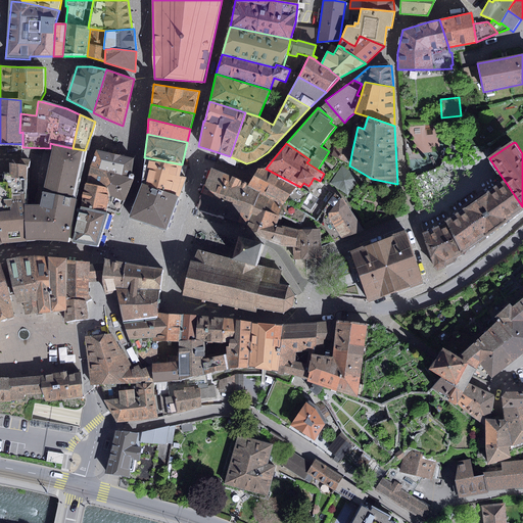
[(349,165),(352,149),(338,143),(332,155),(349,165)]
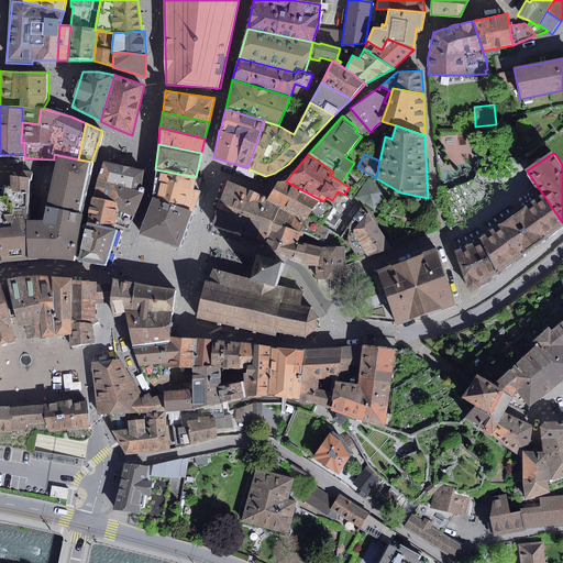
[(74,262),(83,214),(91,162),(78,159),(57,155),(43,220),(28,221),(29,261),(54,258),(74,262)]
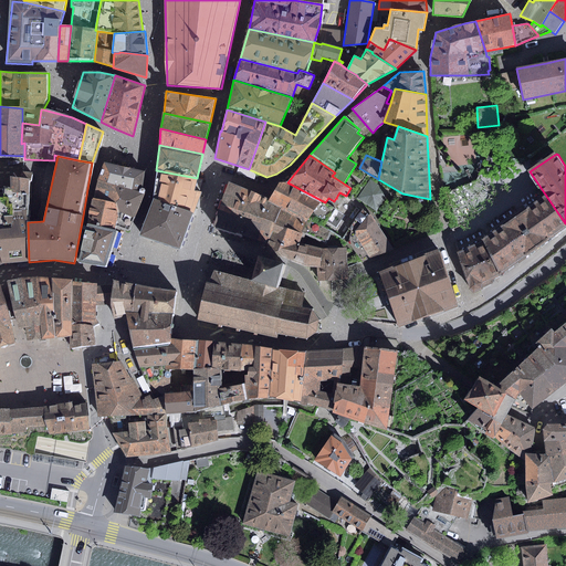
[(106,165),(101,182),(146,191),(146,174),(106,165)]
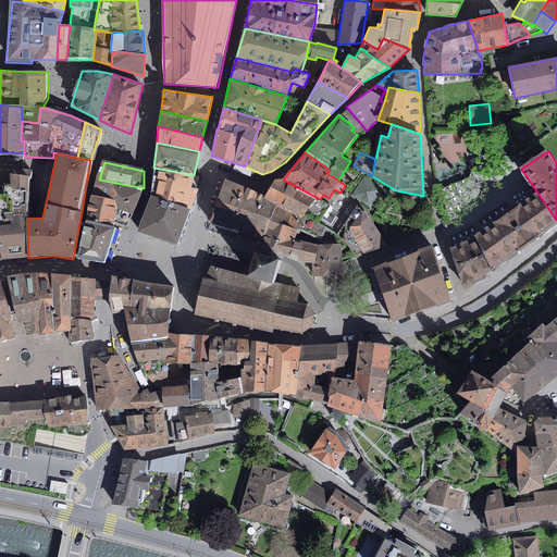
[(194,175),(153,168),(152,181),(150,196),(190,210),(195,200),(198,189),(192,188),(194,175)]
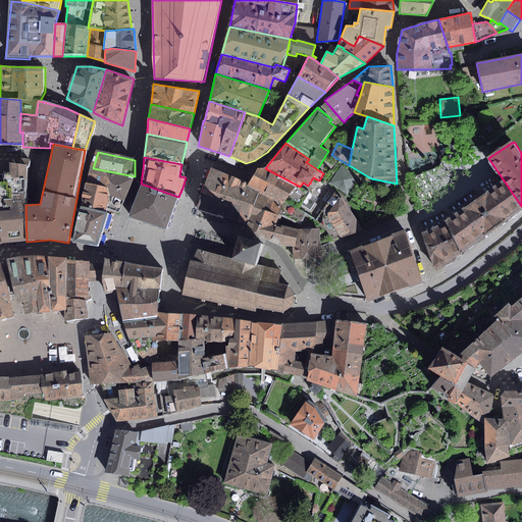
[(3,172),(2,181),(7,181),(7,189),(11,189),(11,195),(25,195),(27,165),(9,162),(9,172),(3,172)]
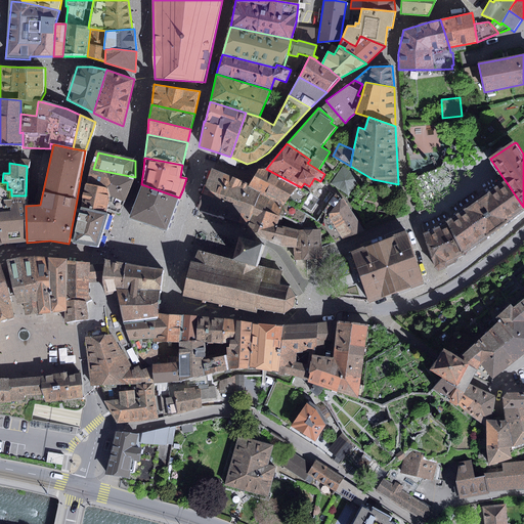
[(342,166),(331,183),(348,195),(359,178),(342,166)]
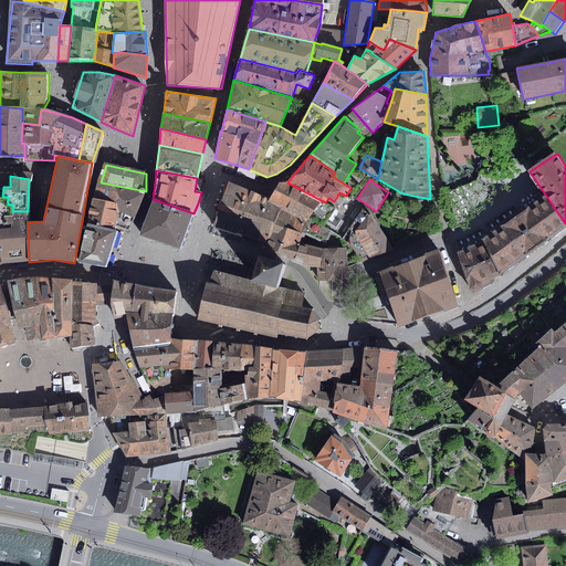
[(88,231),(118,232),(125,233),(130,232),(146,191),(101,182),(88,231)]
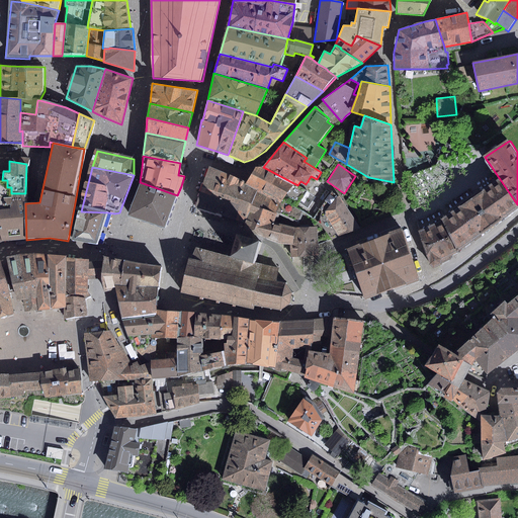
[(204,180),(201,187),(251,204),(257,191),(246,184),(247,182),(209,167),(204,180)]
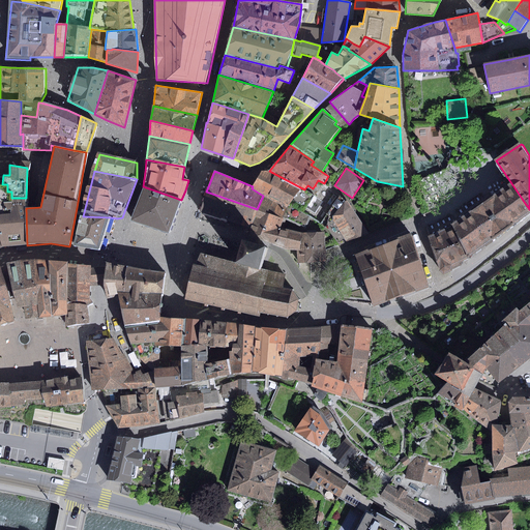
[(312,217),(320,224),(340,195),(323,184),(315,196),(304,189),(269,171),(261,171),(253,186),(252,188),(263,196),(288,206),(312,217)]
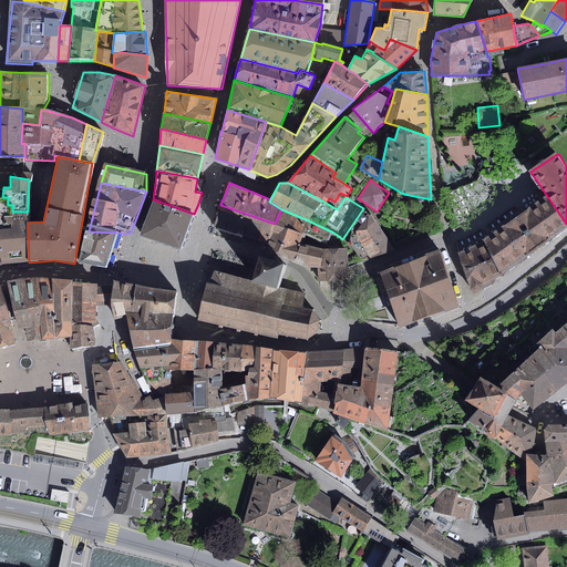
[(483,241),(457,253),(471,288),(468,289),(474,295),(483,290),(484,289),(494,285),(496,279),(502,277),(501,276),(566,226),(566,224),(547,196),(482,239),(483,241)]
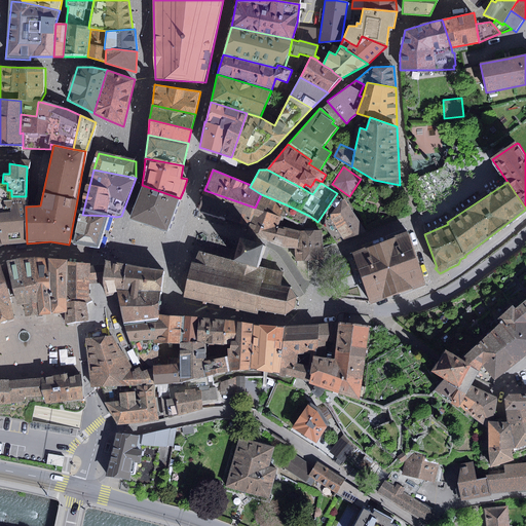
[(0,241),(1,246),(27,243),(26,207),(26,196),(11,196),(11,190),(7,190),(7,183),(2,183),(0,183),(0,241)]
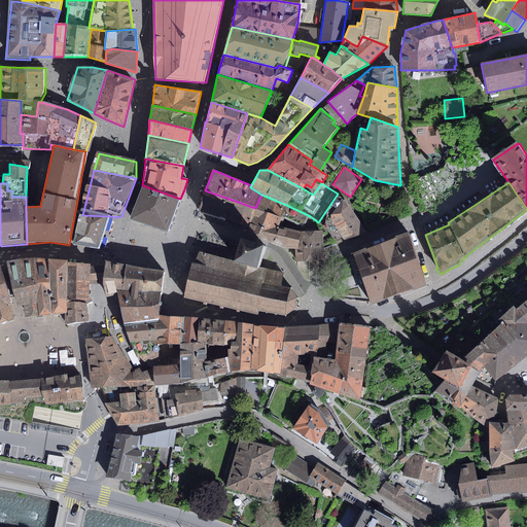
[(180,199),(142,185),(130,219),(167,232),(180,199)]
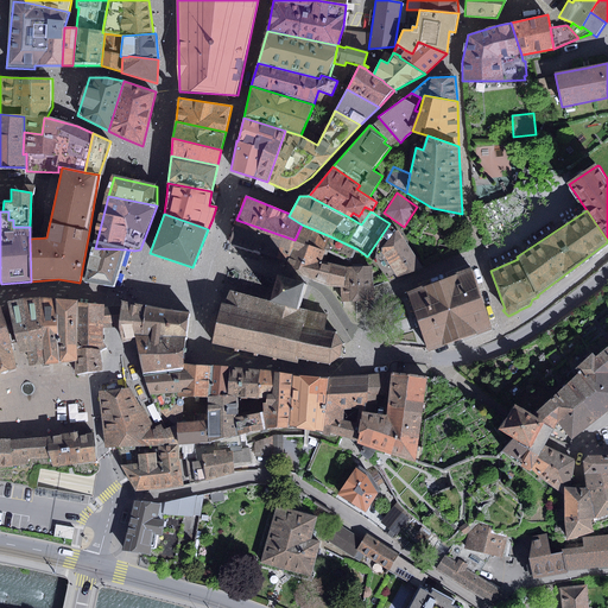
[(233,234),(229,244),(282,260),(295,240),(236,220),(233,234)]
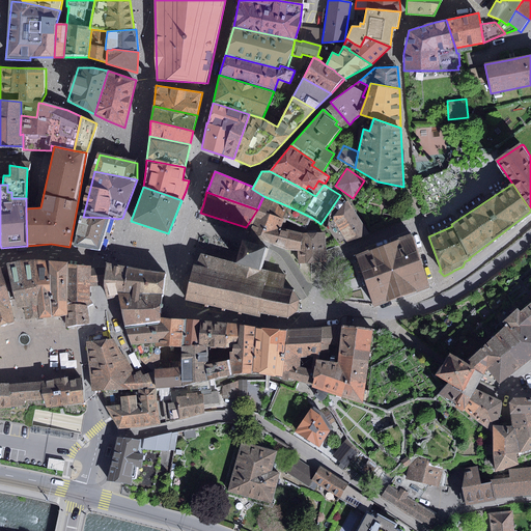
[(329,230),(340,245),(369,233),(347,200),(340,195),(320,224),(329,230)]
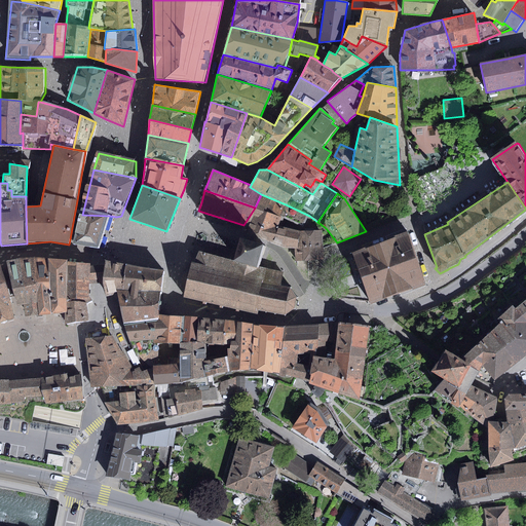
[(240,232),(243,233),(246,233),(283,248),(294,249),(297,231),(278,225),(280,217),(286,204),(261,194),(255,208),(243,225),(241,226),(239,228),(240,232)]
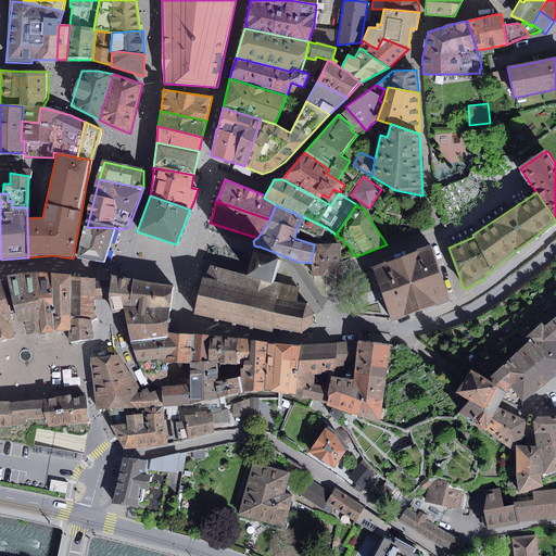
[(320,240),(327,228),(302,216),(297,229),(320,240)]
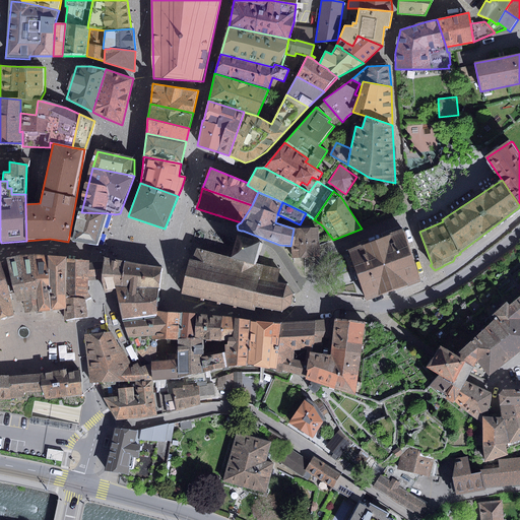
[(81,212),(75,241),(99,246),(109,213),(81,212)]
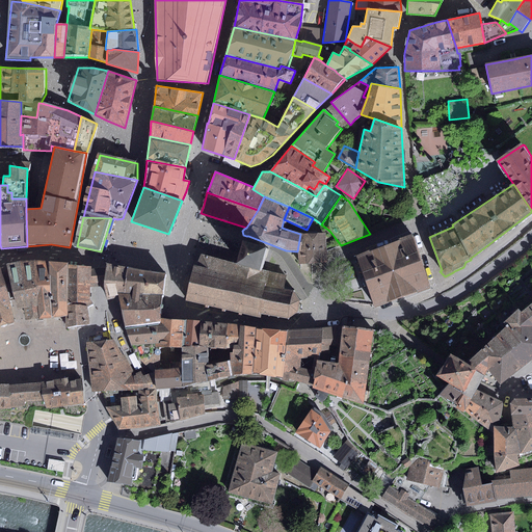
[(325,233),(300,234),(297,251),(299,264),(327,262),(325,233)]
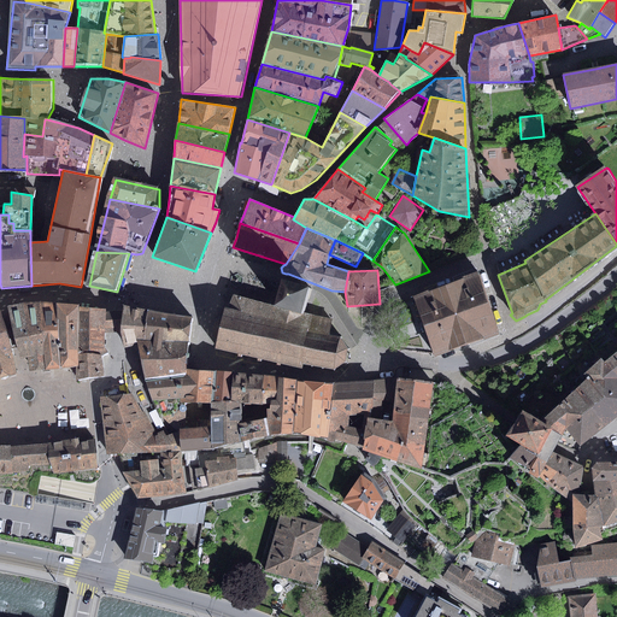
[(479,274),(413,298),(433,353),(433,354),(433,356),(499,334),(479,274)]
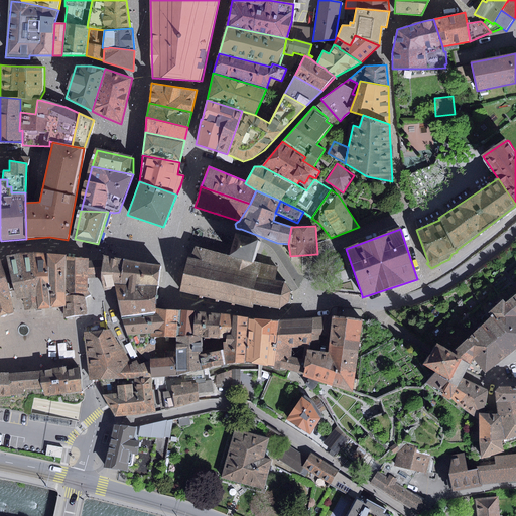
[(235,304),(253,308),(254,304),(260,305),(261,307),(262,306),(269,307),(270,309),(271,308),(279,309),(280,310),(281,308),(288,303),(290,303),(289,302),(291,293),(292,292),(293,291),(291,291),(286,284),(286,281),(284,281),(274,279),(277,268),(256,263),(261,242),(238,236),(232,257),(197,248),(190,258),(187,259),(186,265),(183,265),(181,267),(179,269),(178,272),(177,275),(177,278),(177,280),(179,283),(182,284),(180,291),(200,296),(199,298),(202,298),(203,297),(216,300),(216,301),(219,302),(219,300),(232,303),(232,305),(235,306),(235,304)]
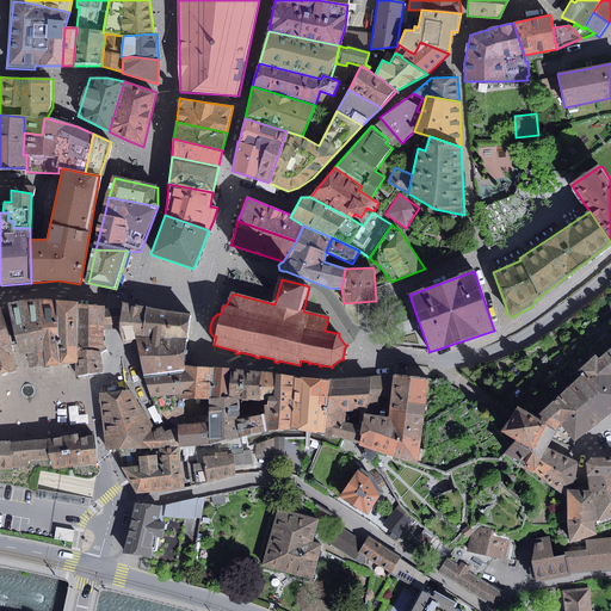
[(41,300),(7,302),(12,329),(20,355),(28,355),(29,368),(44,366),(42,331),(41,300)]
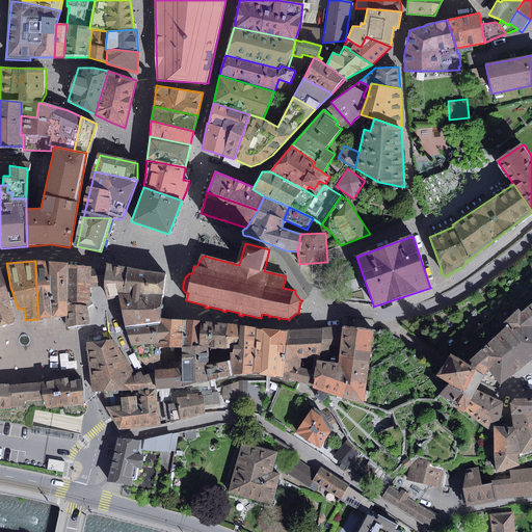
[(69,263),(35,261),(36,288),(38,319),(65,316),(68,316),(68,304),(68,265),(69,263)]
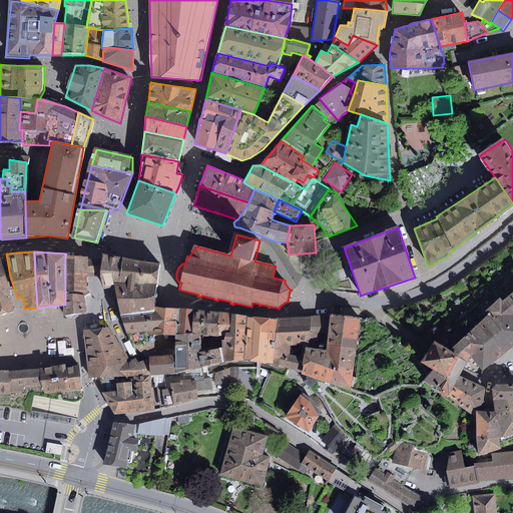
[(96,257),(88,258),(87,277),(95,276),(100,277),(103,254),(96,257)]
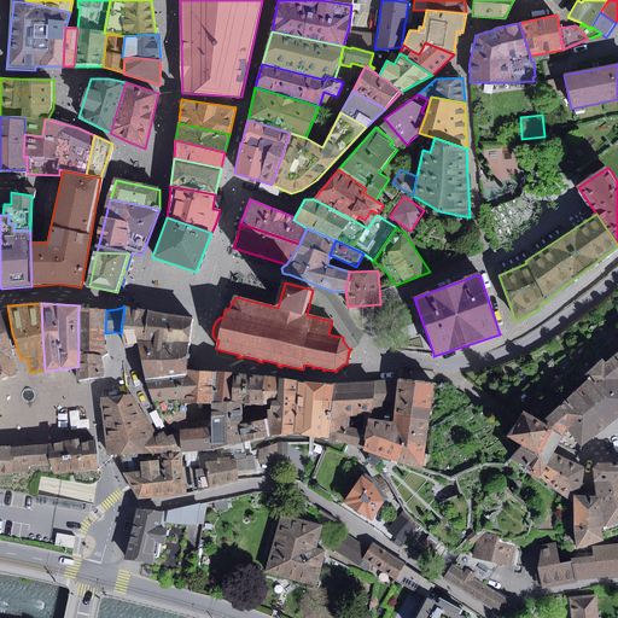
[(147,312),(124,307),(121,333),(124,347),(138,348),(136,340),(144,340),(147,312)]
